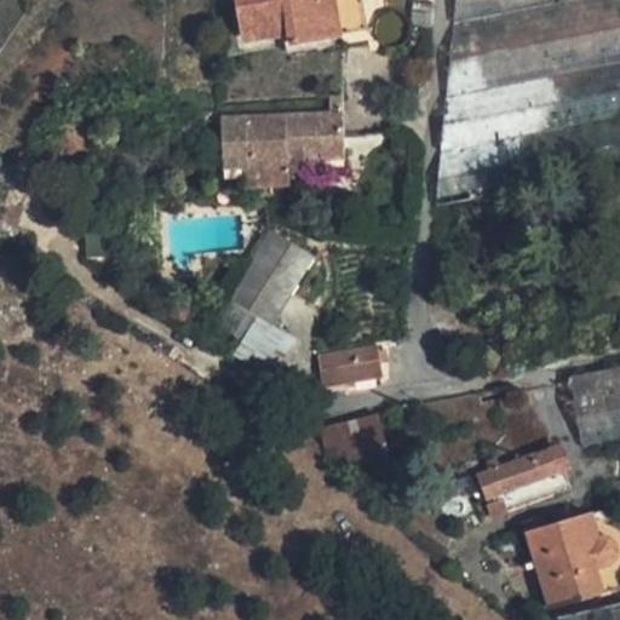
[(239,0),(246,42),(294,34),(296,46),(342,39),(342,33),(337,0),(239,0)]
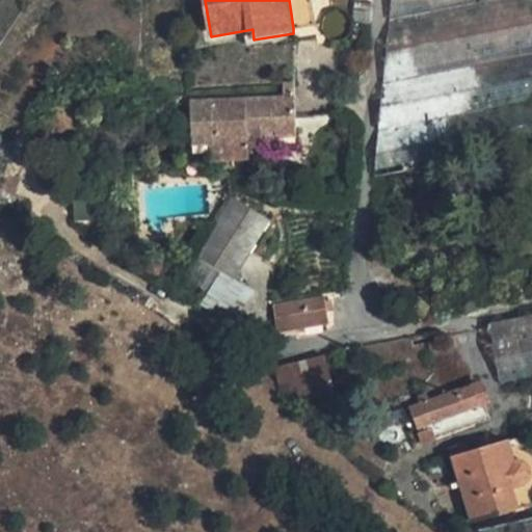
[(289,0),(293,28),(321,24),(318,0),(289,0)]
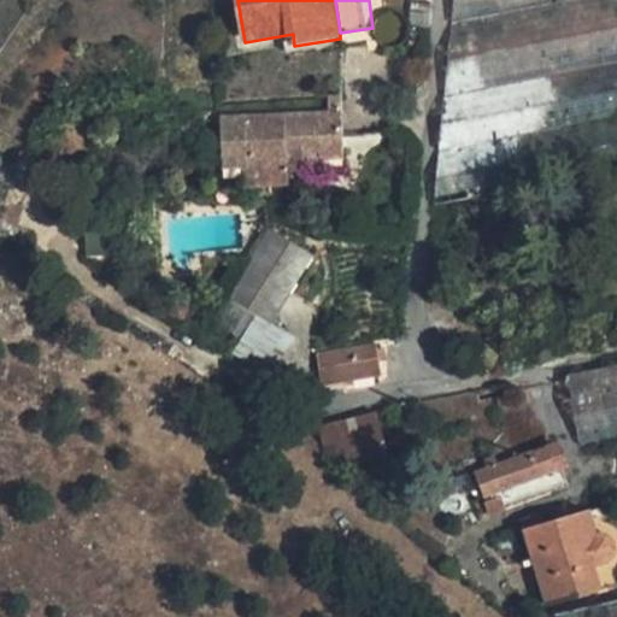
[(342,111),(285,115),(286,157),(286,164),(311,165),(311,152),(344,151),(342,111)]
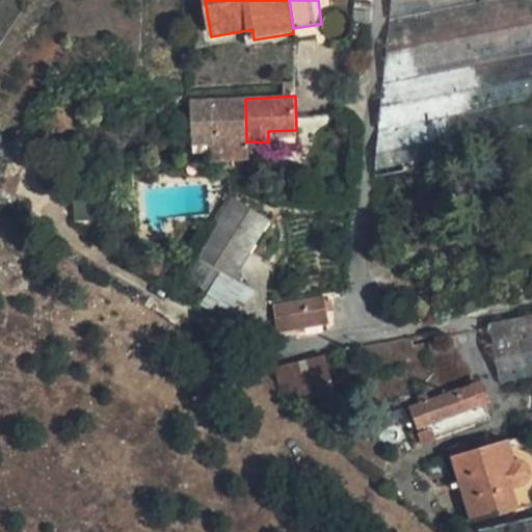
[(246,135),(245,99),(190,100),(189,136),(209,136),(246,135)]
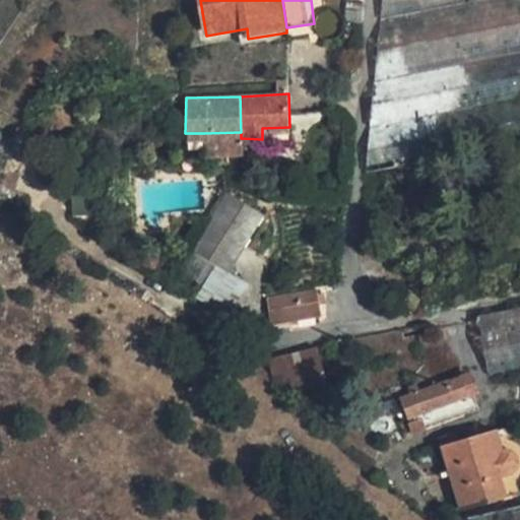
[(204,150),(241,149),(241,138),(241,132),(204,133),(204,150)]
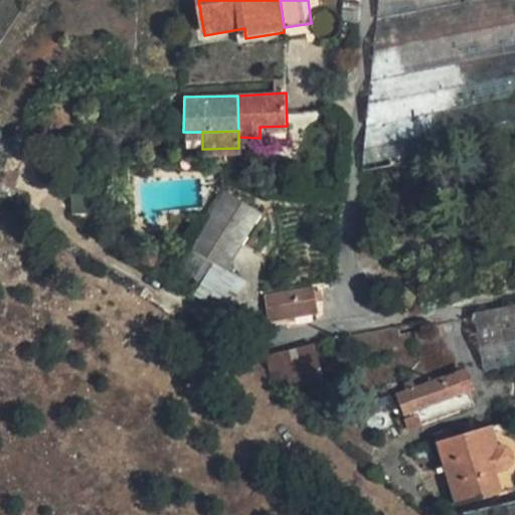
[(223,191),(189,247),(227,271),(261,214),(223,191)]
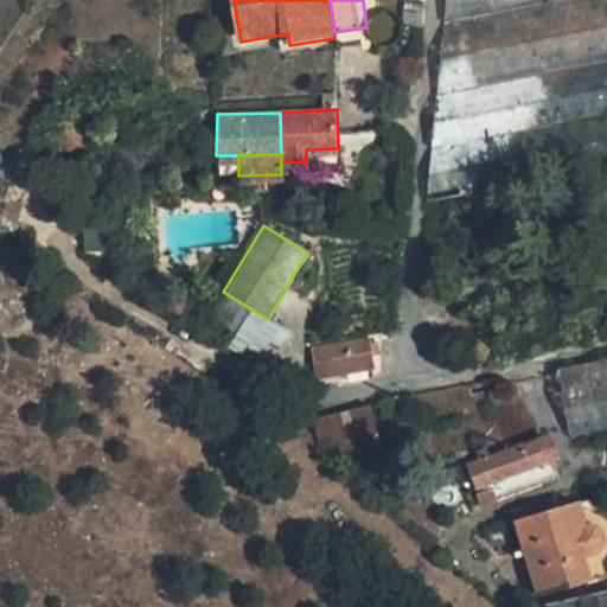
[(372,334),(331,343),(336,374),(376,365),(372,334)]
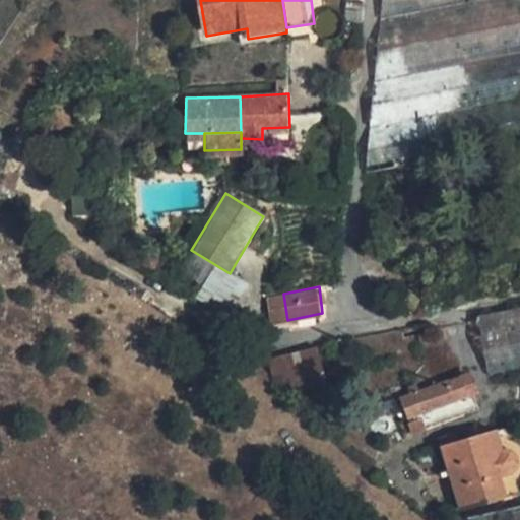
[(490,377),(519,370),(519,310),(480,318),(490,377)]
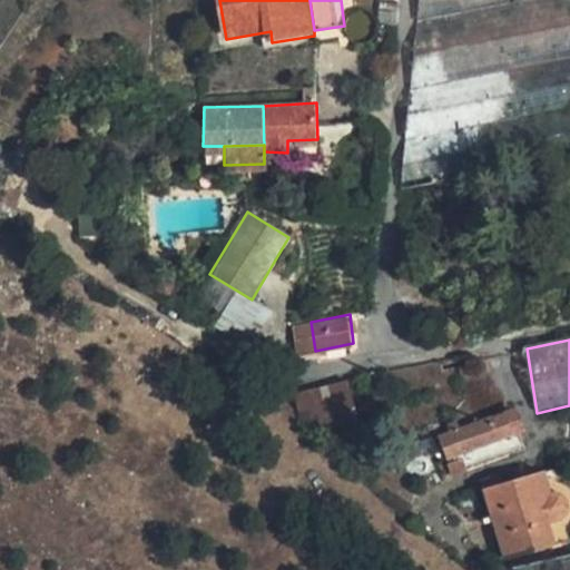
[(357,409),(352,383),(294,392),(301,419),(317,415),(357,409)]
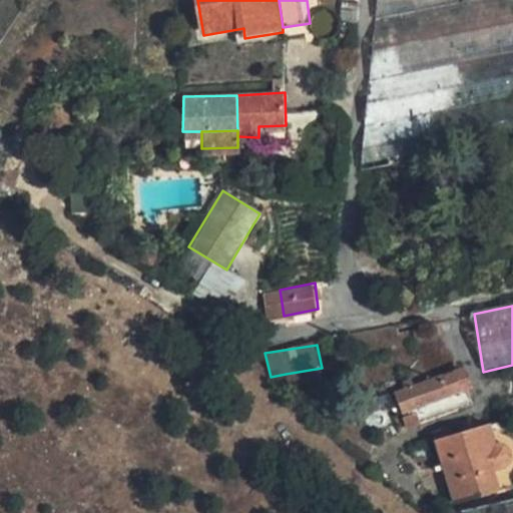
[(323,375),(322,368),(286,374),(289,386),(323,379),(323,375)]
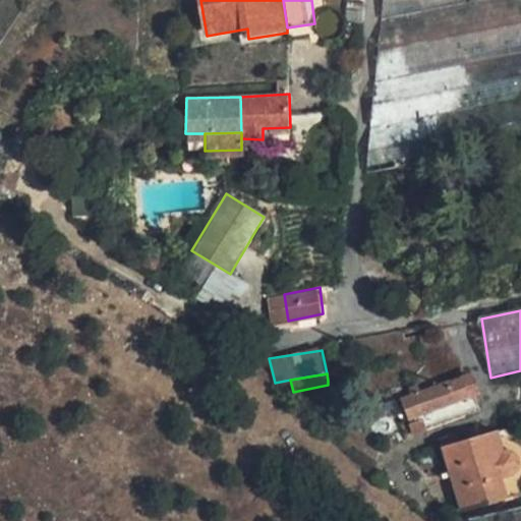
[(473,374),(415,394),(422,415),(479,397),(473,374)]
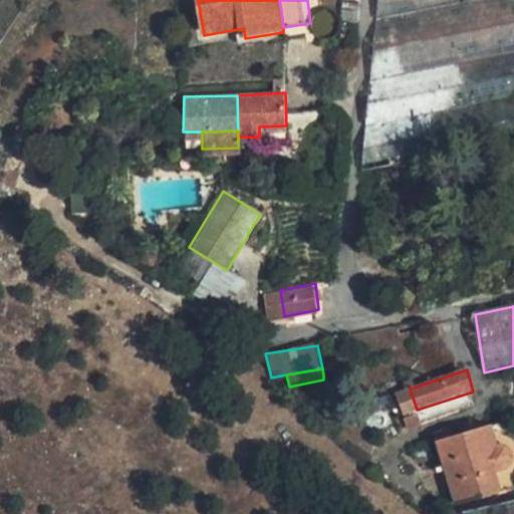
[(476,399),(473,392),(417,410),(421,419),(476,399)]
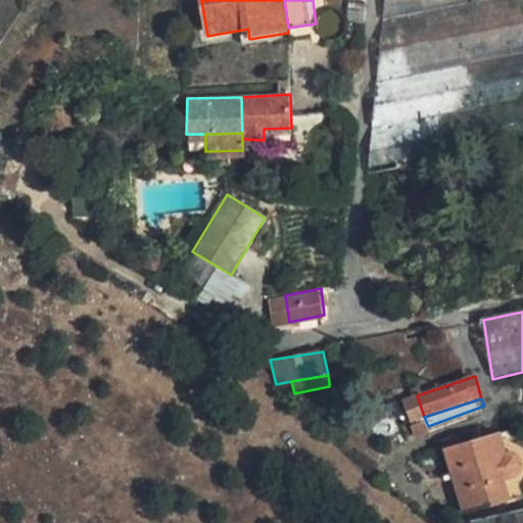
[(450,449),(473,510),(522,487),(522,440),(516,435),(511,423),(450,449)]
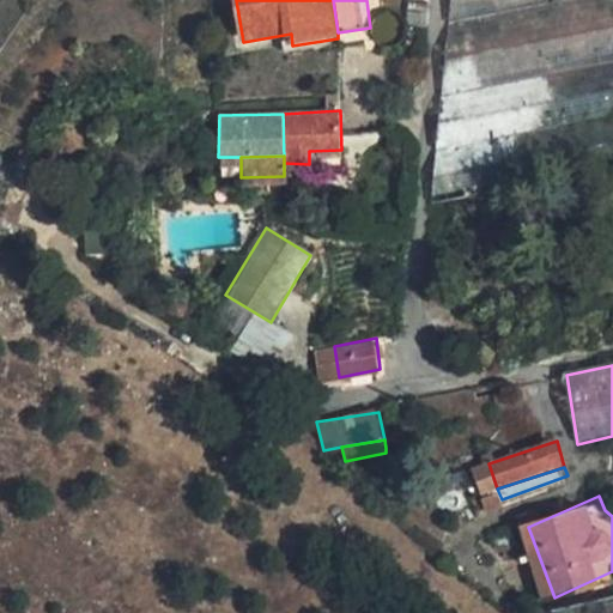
[(553,612),(612,612),(612,596),(553,612)]
